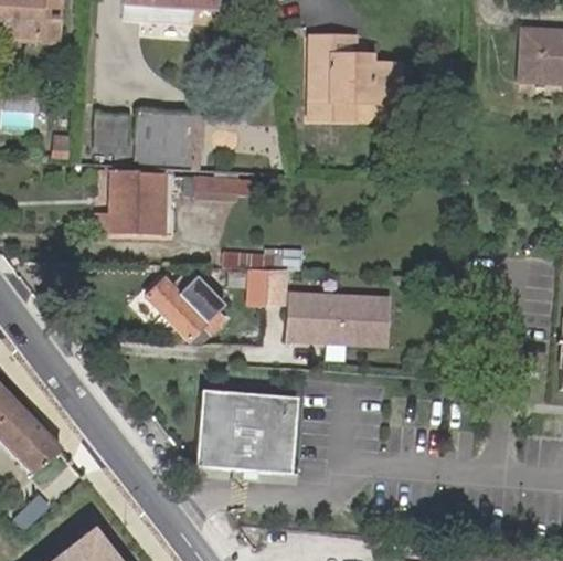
[(0,29),(35,32),(36,10),(56,12),(57,0),(0,0),(0,29)]
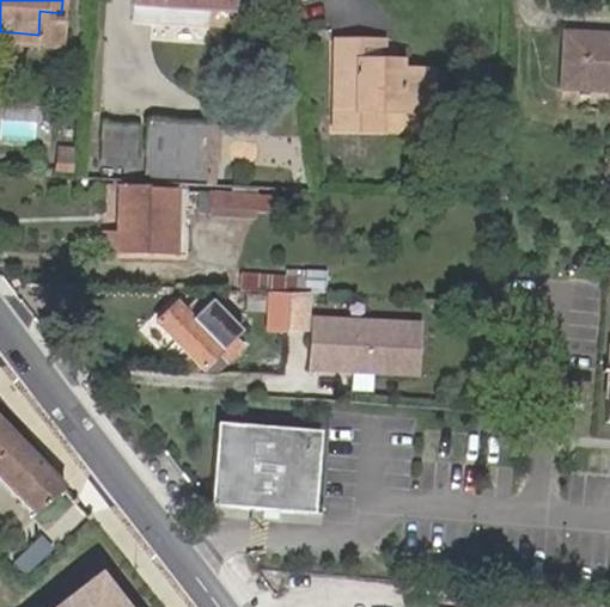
[(230,4),(230,0),(158,0),(158,12),(205,16),(207,1),(230,4)]
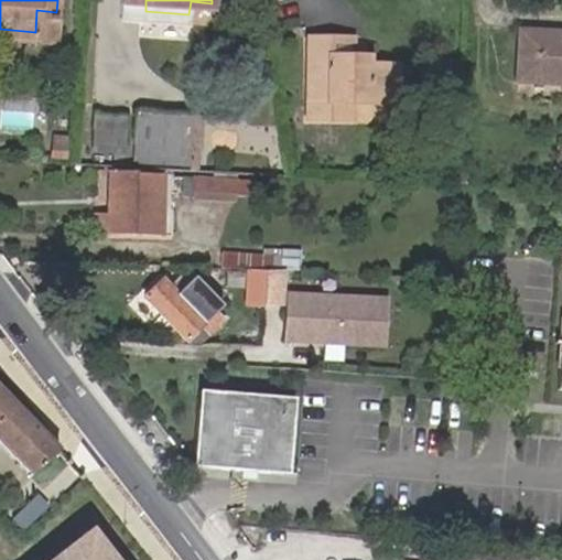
[(0,33),(54,38),(56,12),(36,10),(35,32),(0,29),(0,33)]
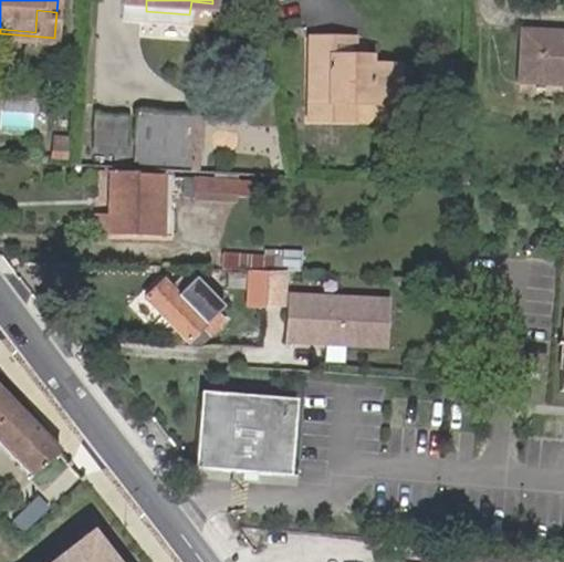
[(559,75),(559,81),(563,81),(563,32),(520,29),(518,73),(559,75)]
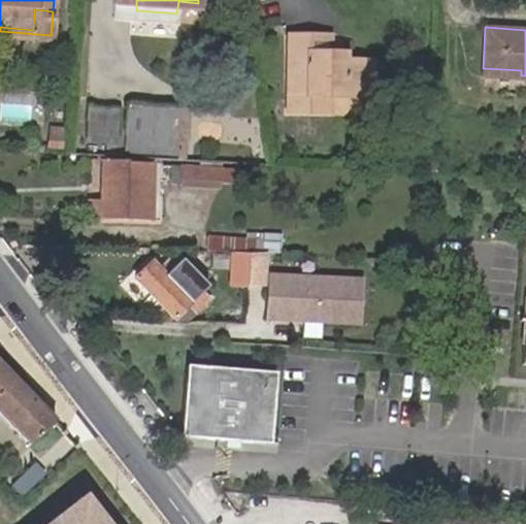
[(328,59),(328,48),(307,47),(307,32),(288,32),(286,108),(327,108),(327,92),(370,94),(370,59),(344,59),(328,59)]
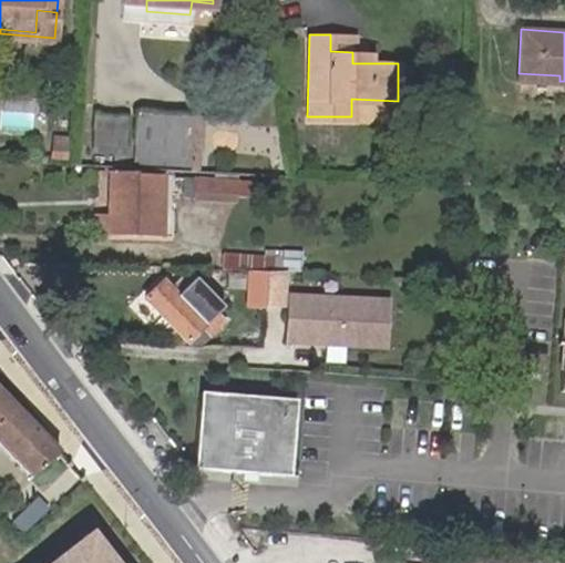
[(330,51),(352,52),(352,36),(330,34),(330,51)]
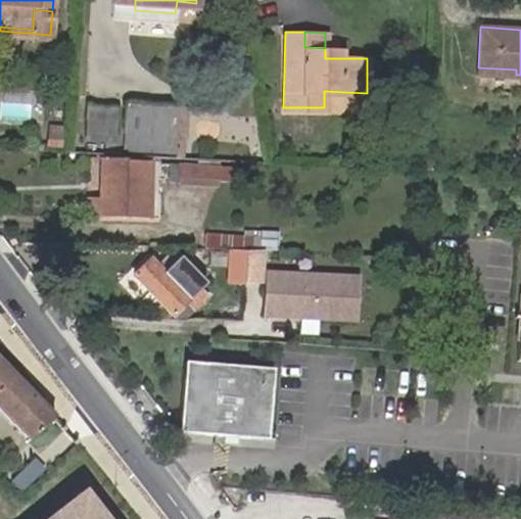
[(341,48),(325,48),(325,58),(341,58),(341,48)]
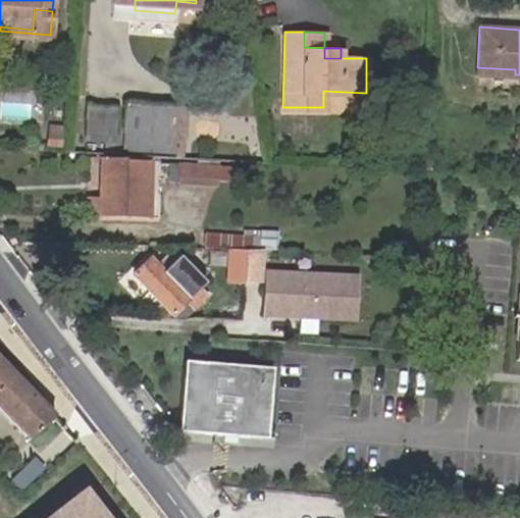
[(122,99),(97,97),(87,96),(85,130),(119,132),(122,99)]
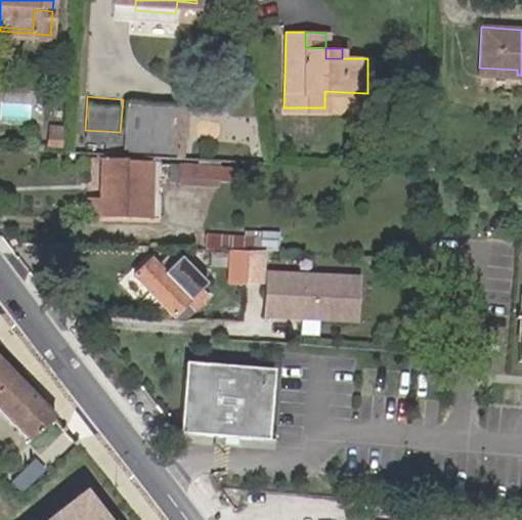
[(126,132),(179,135),(181,102),(128,98),(126,132)]
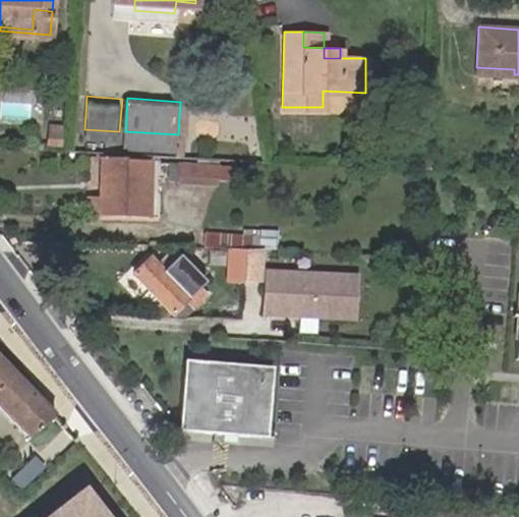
[(177,150),(178,134),(125,131),(124,146),(177,150)]
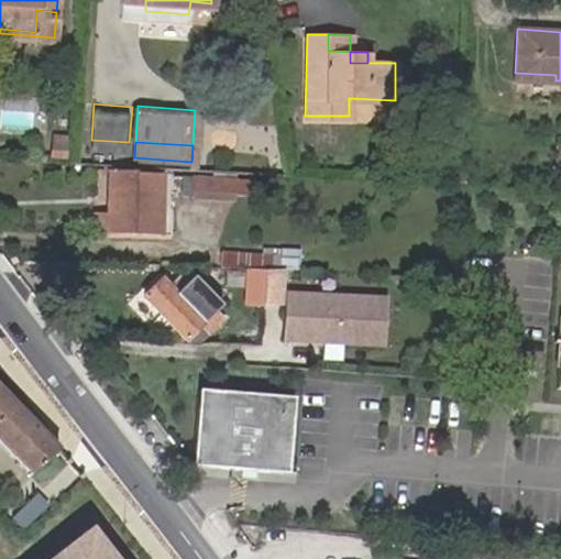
[(156,186),(157,173),(132,172),(133,168),(109,167),(108,210),(107,230),(156,233),(156,197),(164,198),(164,186),(156,186)]
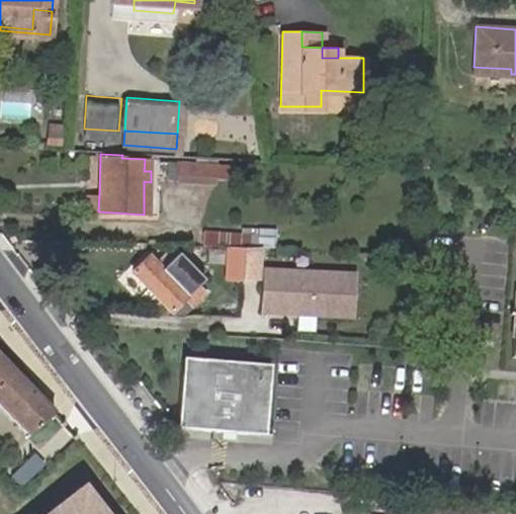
[(213,162),(175,159),(174,179),(211,182),(212,175),(213,162)]
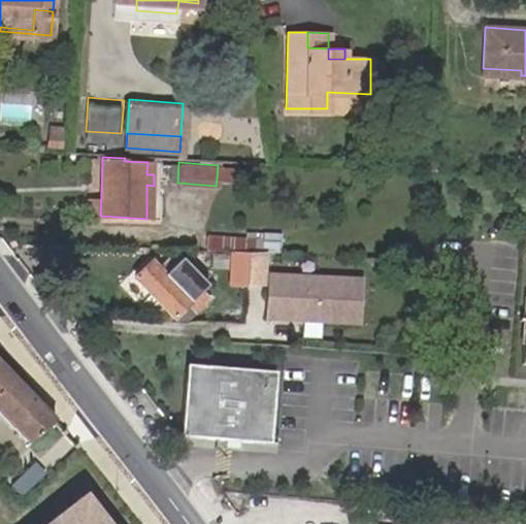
[(239,166),(218,165),(217,178),(238,179),(239,166)]
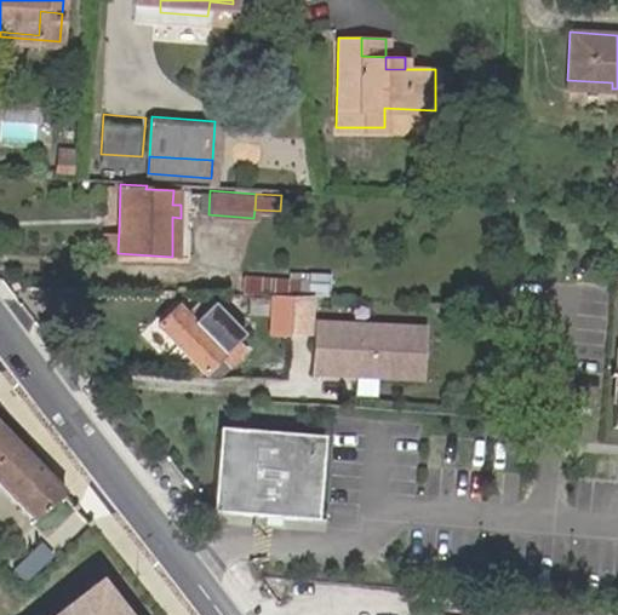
[(617,199),(608,199),(607,211),(617,211),(617,199)]
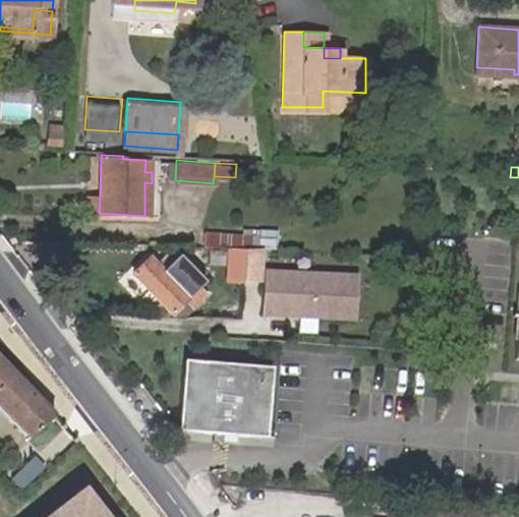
[(100,194),(85,194),(85,212),(99,213),(100,194)]
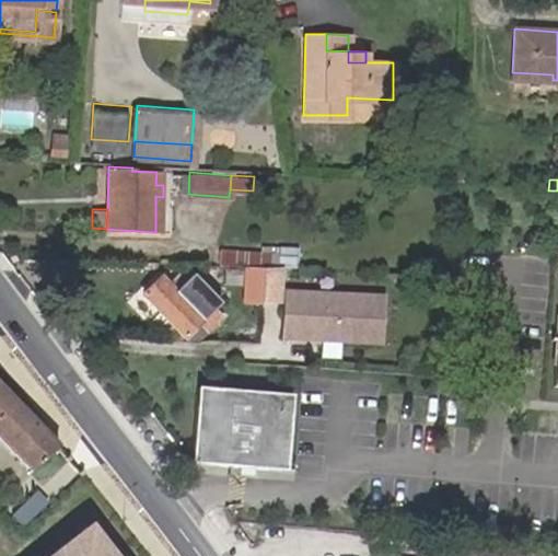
[(258,253),(220,251),(220,264),(230,265),(243,265),(243,275),(258,276),(258,266),(275,267),(275,254),(276,245),(259,244),(258,253)]
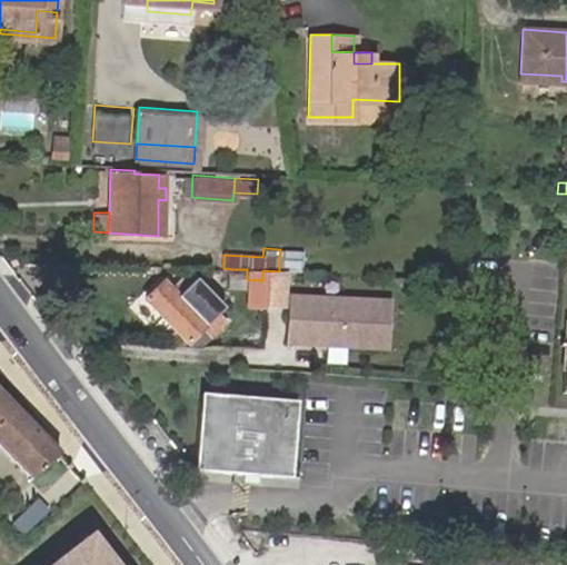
[(300,250),(280,249),(279,258),(279,271),(302,273),(304,258),(299,258),(300,250)]
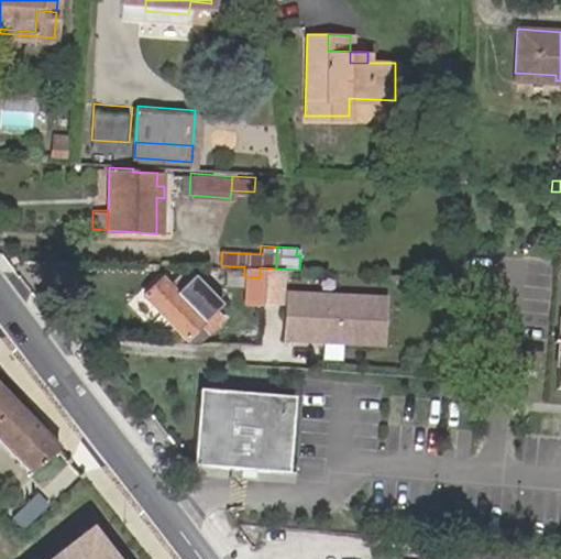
[(142,294),(184,338),(199,324),(207,333),(222,318),(213,310),(218,305),(189,276),(173,293),(158,277),(142,294)]
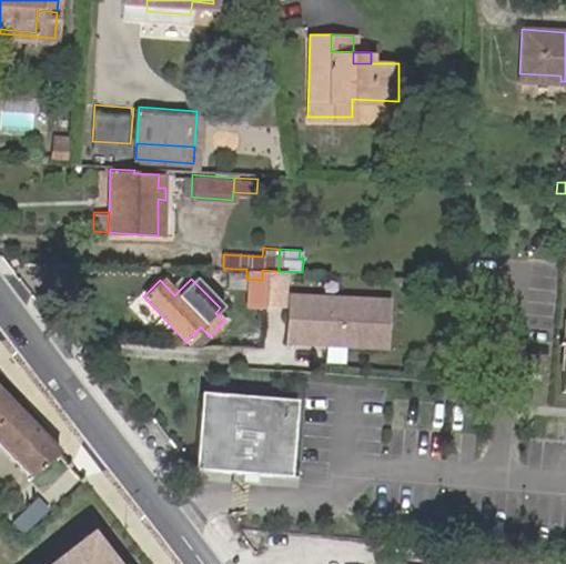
[(387,299),(285,293),(283,341),(385,345),(387,299)]
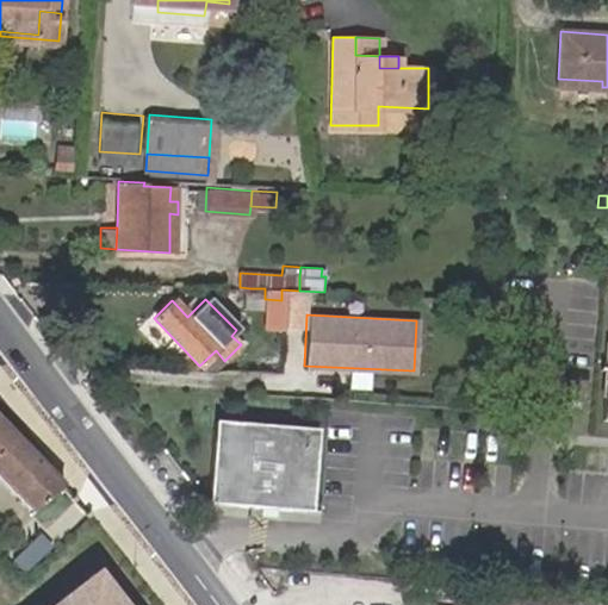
[(324,426),(218,418),(210,507),(318,515),(324,426)]
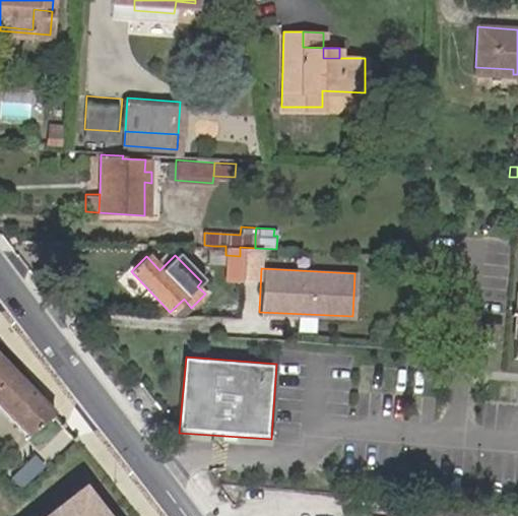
[(0,410),(24,436),(50,411),(0,359),(0,410)]
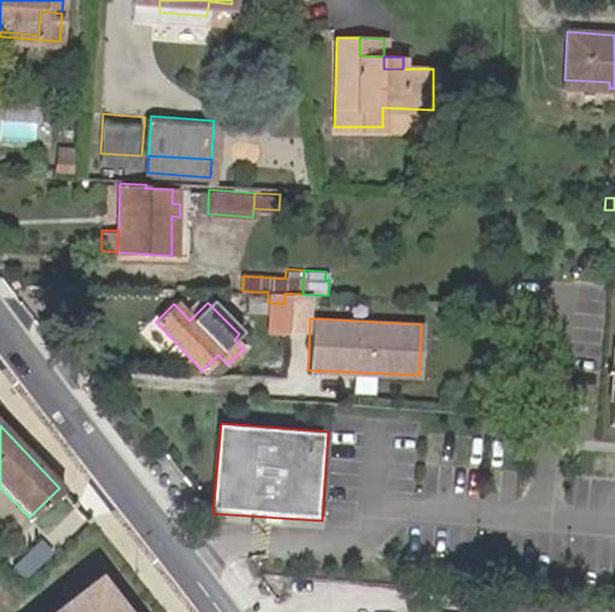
[(134,611),(105,576),(58,611),(134,611)]
